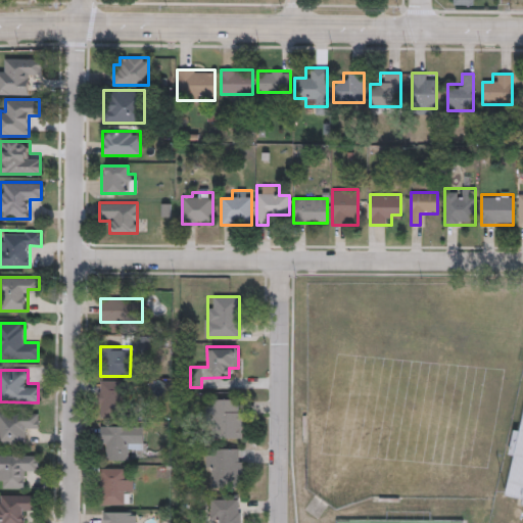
[(99,381),(125,381),(125,417),(99,417),(99,381)]
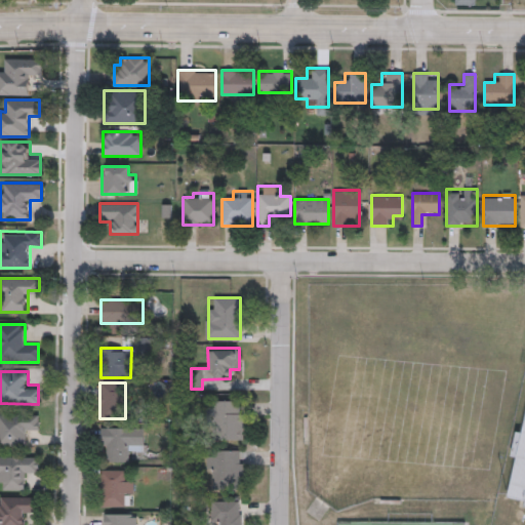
[(242,440),(215,440),(215,420),(207,420),(207,400),(242,400),(242,440)]
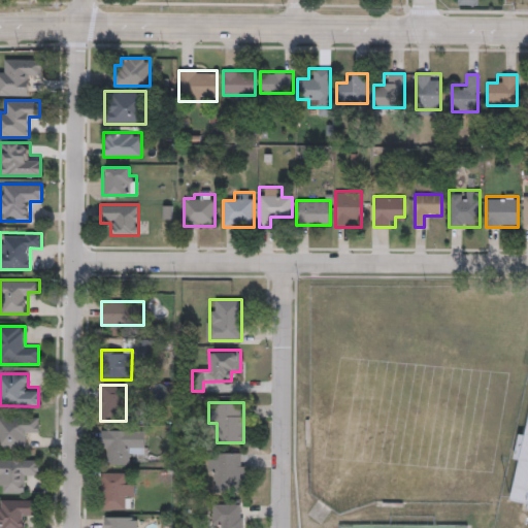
[(28,449),(0,449),(0,416),(38,416),(38,437),(28,437),(28,449)]
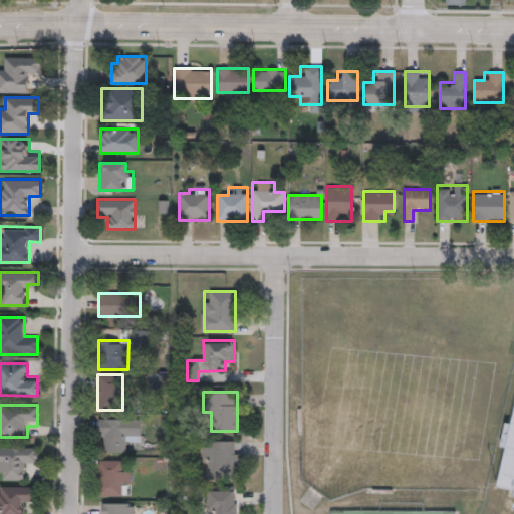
[(141,418),(141,441),(129,441),(129,452),(107,452),(107,441),(97,441),(97,418),(141,418)]
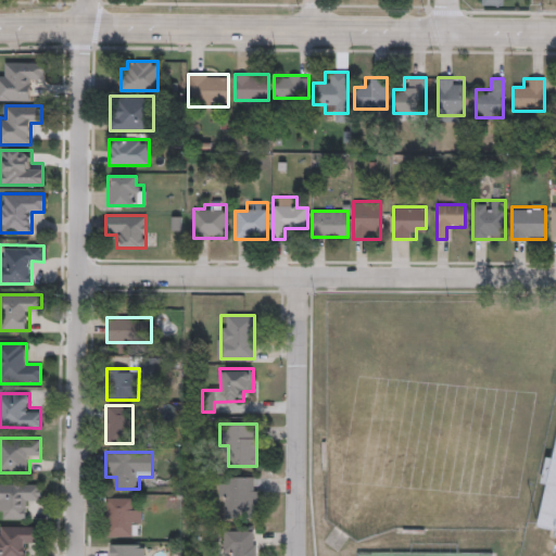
[(555,453),(555,458),(548,456),(543,483),(547,484),(539,529),(555,531),(555,453)]
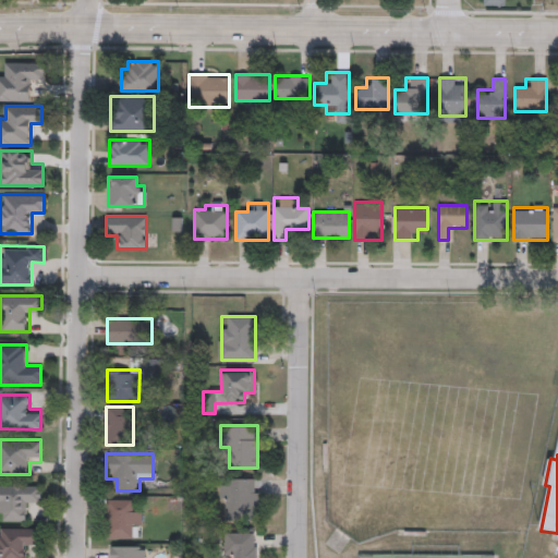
[(219,519),(219,478),(257,478),(257,519),(219,519)]
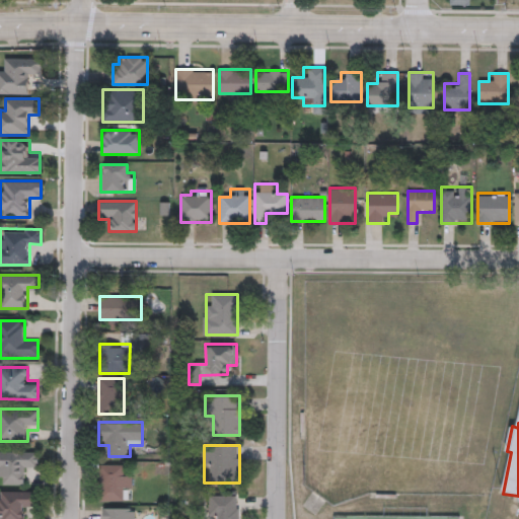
[(0,450),(36,451),(36,466),(26,466),(26,485),(0,485),(0,450)]
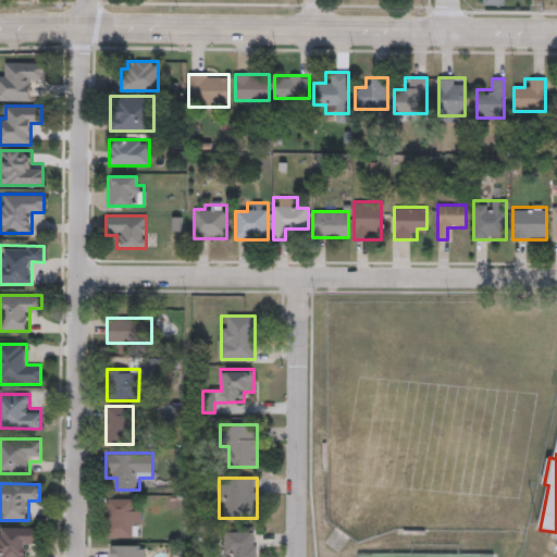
[(131,498),(131,509),(141,509),(140,525),(131,525),(131,537),(108,536),(109,498),(131,498)]
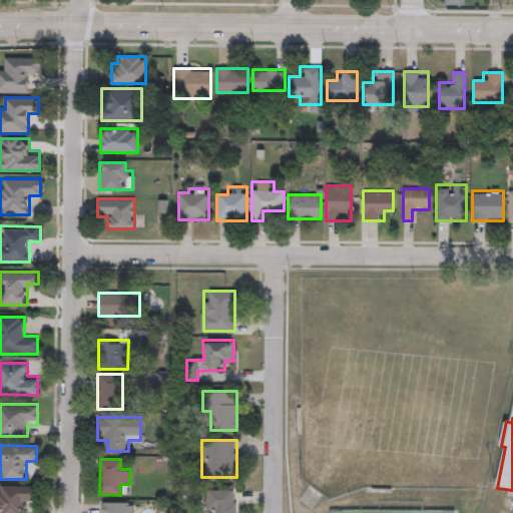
[(0,512),(0,484),(36,485),(36,497),(25,497),(25,512),(0,512)]
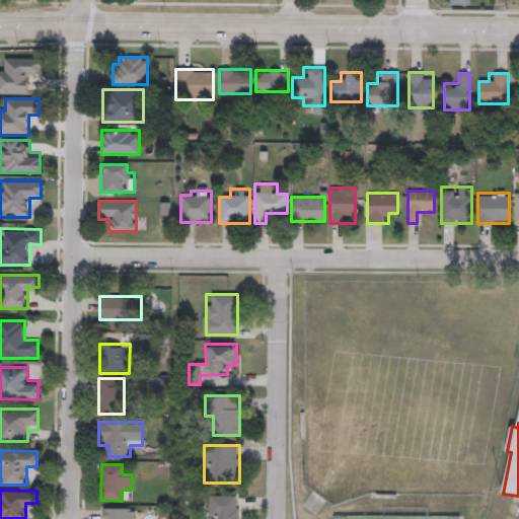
[(238,518),(218,518),(218,516),(208,516),(208,495),(238,495),(238,518)]
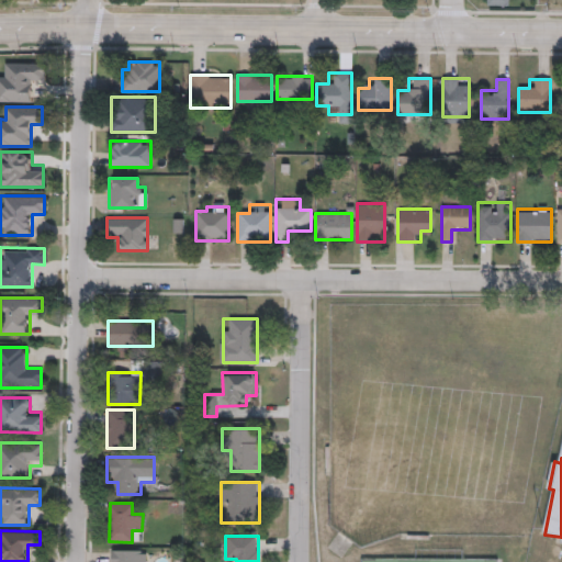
[(111,561),(111,550),(146,550),(146,561),(111,561)]
